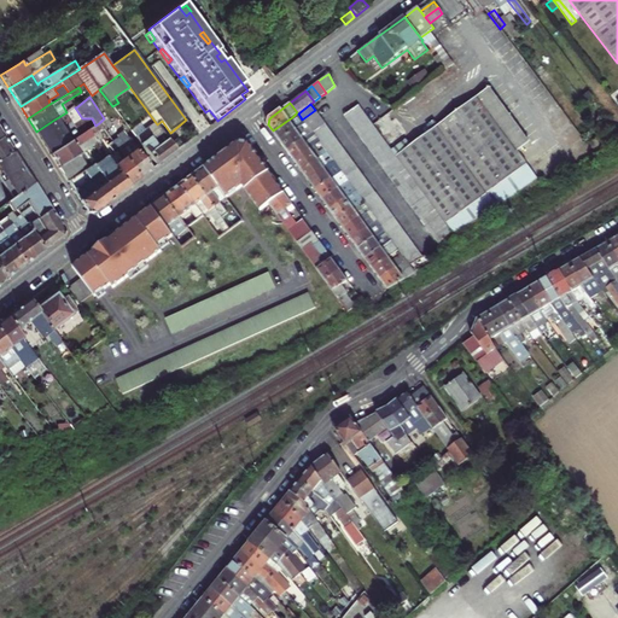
[(344,115),(351,124),(365,114),(359,105),(344,115)]
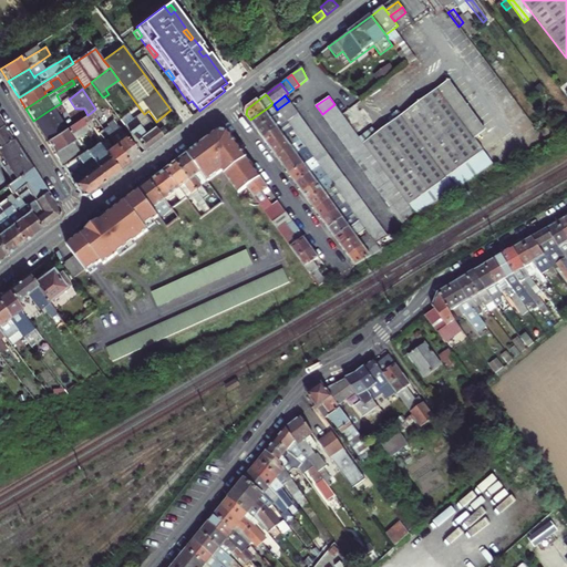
[(193,111),(197,107),(192,101),(188,103),(187,104),(193,111)]
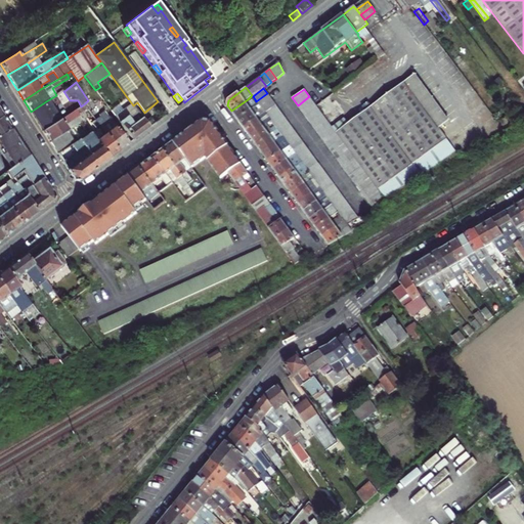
[(259,104),(260,106),(271,99),(267,93),(256,101),(259,104)]
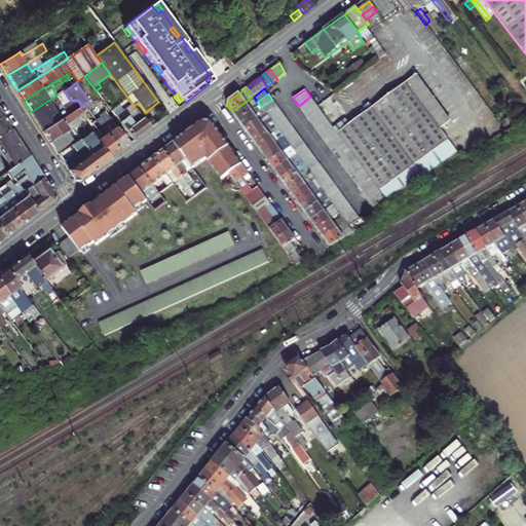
[(299,106),(303,112),(314,103),(310,97),(299,106)]
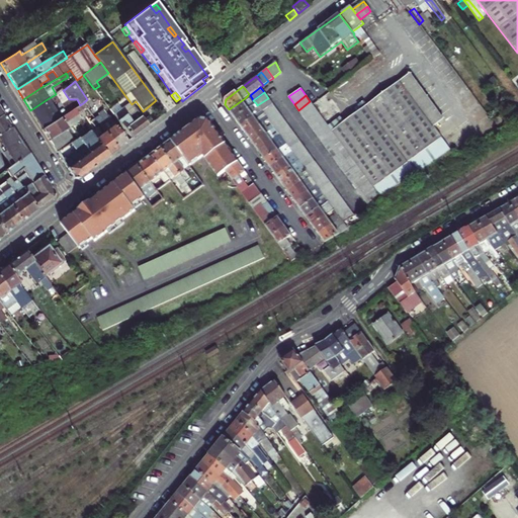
[(235,118),(251,106),(256,103),(253,100),(252,98),(248,102),(245,98),(229,109),(235,118)]
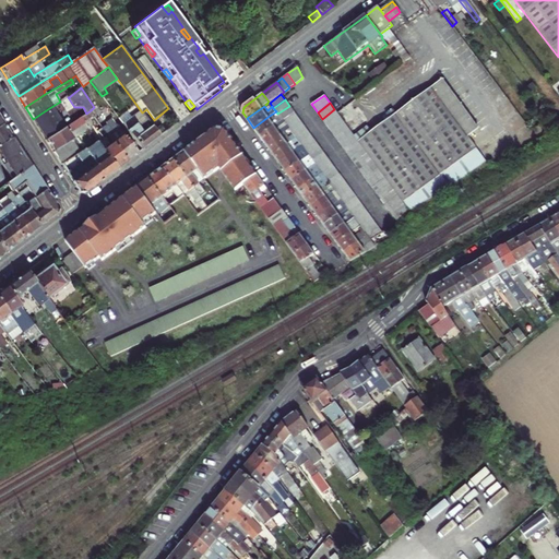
[(289,106),(277,114),(280,116),(282,120),(294,111),(289,106)]
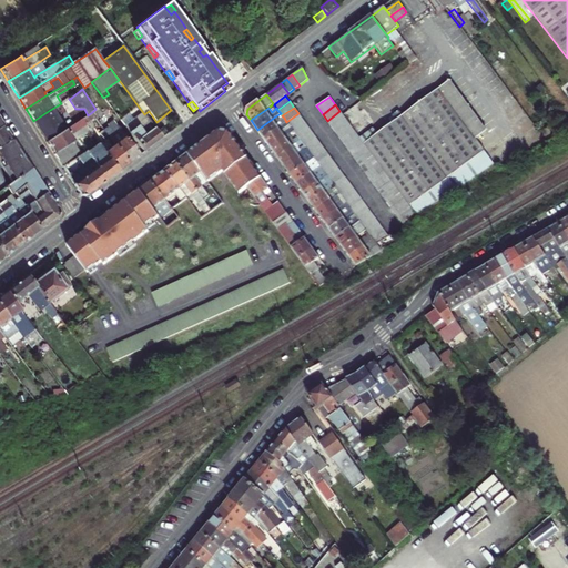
[(50,110),(33,121),(47,142),(63,131),(50,110)]
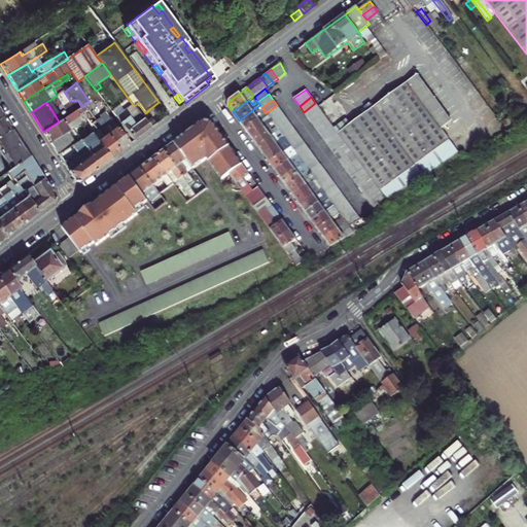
[(304,112),(308,117),(319,108),(315,103),(304,112)]
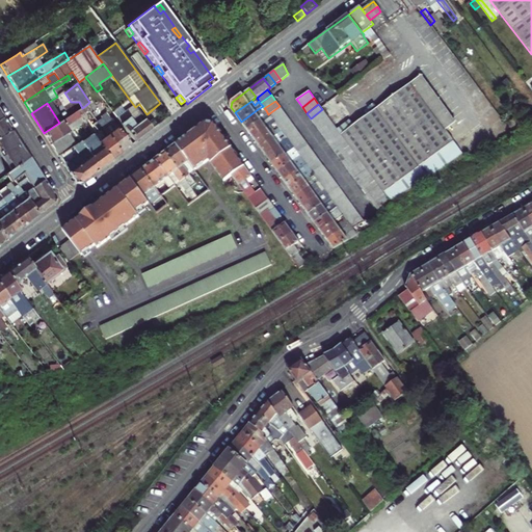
[(78,111),(81,116),(90,110),(86,105),(82,108),(78,111)]
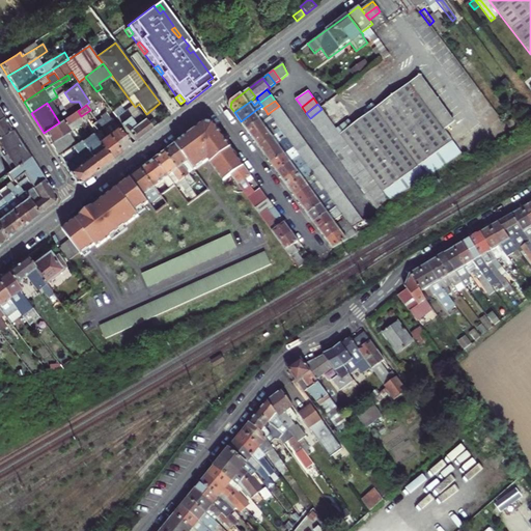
[(268,114),(273,120),(283,112),(279,106),(268,114)]
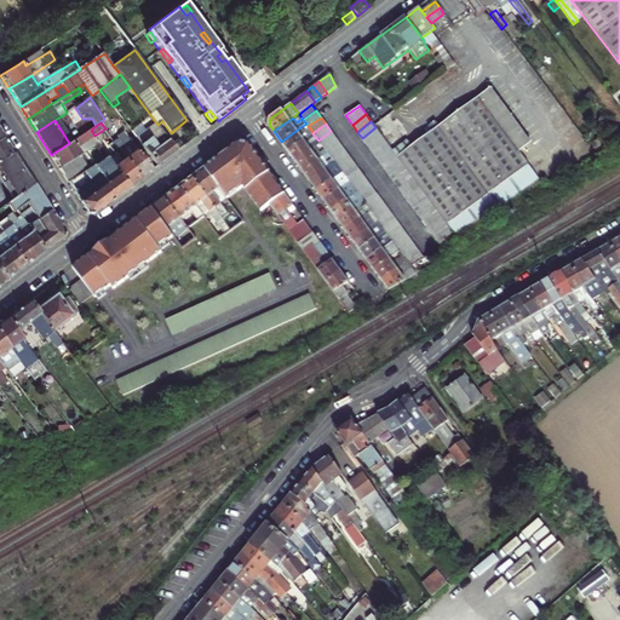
[(132,132),(143,148),(158,166),(178,151),(173,144),(162,131),(156,135),(150,126),(142,132),(138,127),(132,132)]
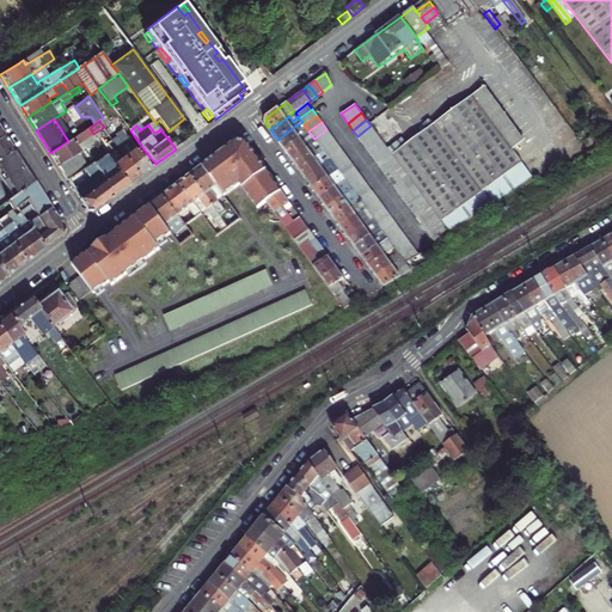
[(300,132),(297,126),(277,140),(285,150),(306,134),(308,132),(306,127),(300,132)]
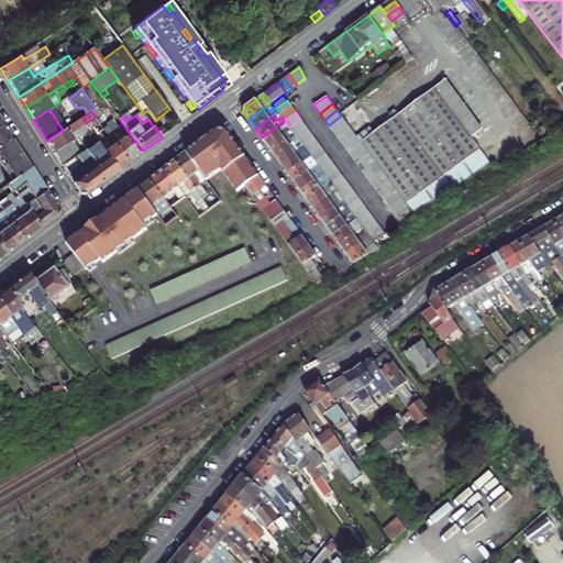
[(329,125),(333,131),(345,121),(341,116),(329,125)]
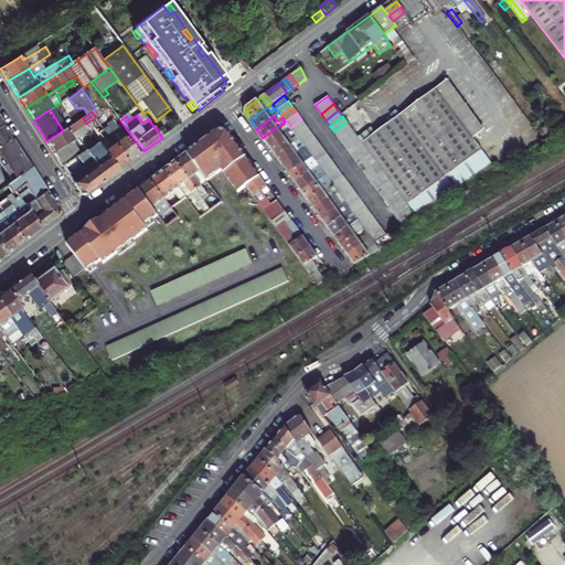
[(46,141),(54,153),(68,145),(73,141),(74,141),(70,134),(73,132),(84,125),(85,128),(87,126),(86,124),(83,118),(63,130),(46,141)]
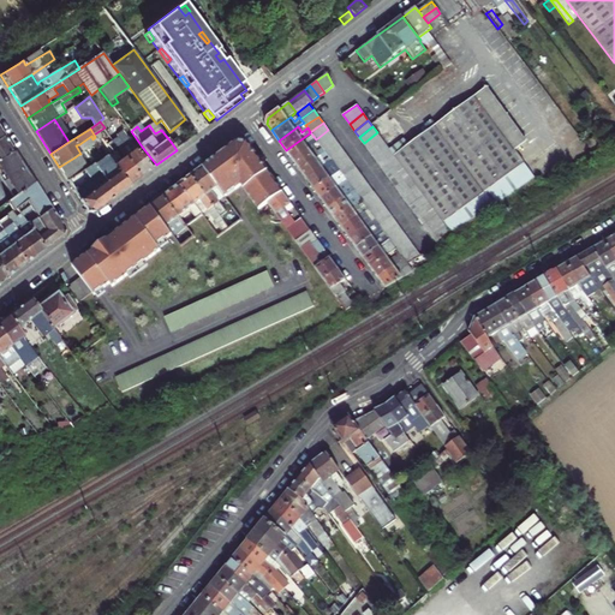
[(316,139),(320,144),(333,136),(328,130),(316,139)]
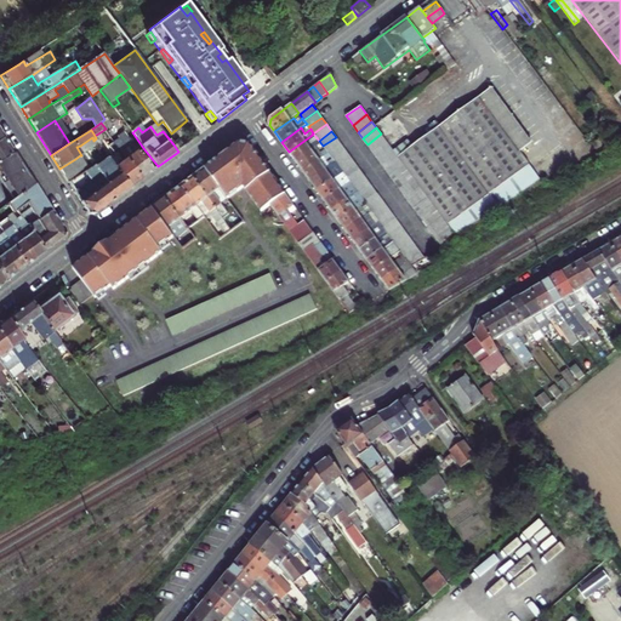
[(368,144),(372,151),(379,146),(386,141),(381,134),(368,144)]
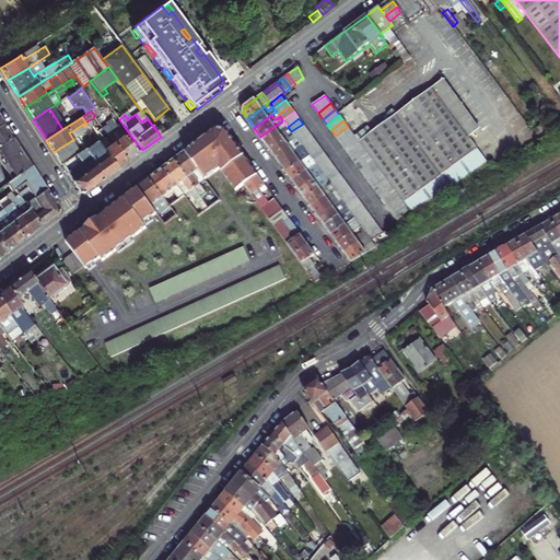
[(112,129),(106,133),(127,161),(142,150),(129,133),(125,136),(115,123),(111,127),(112,129)]
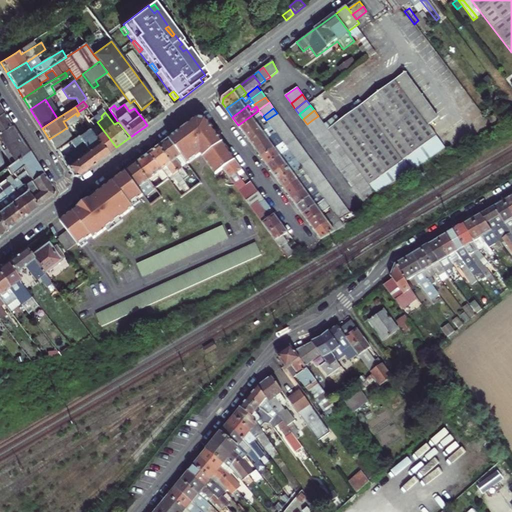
[(244,133),(256,124),(254,121),(258,119),(256,116),(258,115),(256,112),(238,125),(244,133)]
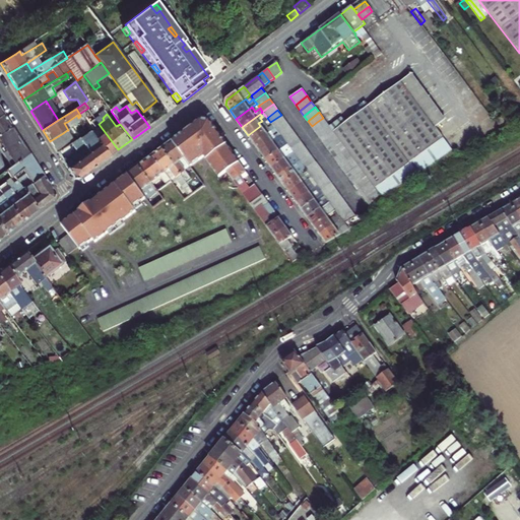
[(0,139),(2,138),(14,130),(5,115),(0,118),(0,139)]
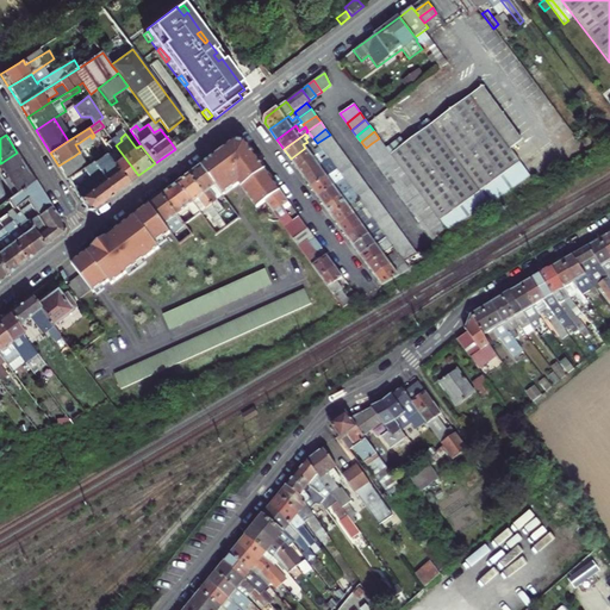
[(330,135),(317,143),(322,150),(335,141),(330,135)]
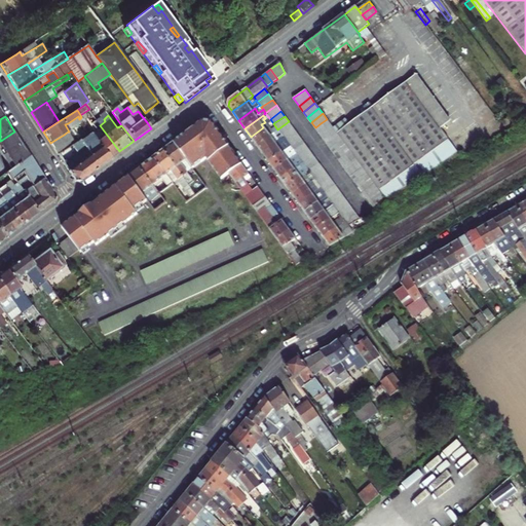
[(147,122),(151,128),(156,124),(151,118),(147,122)]
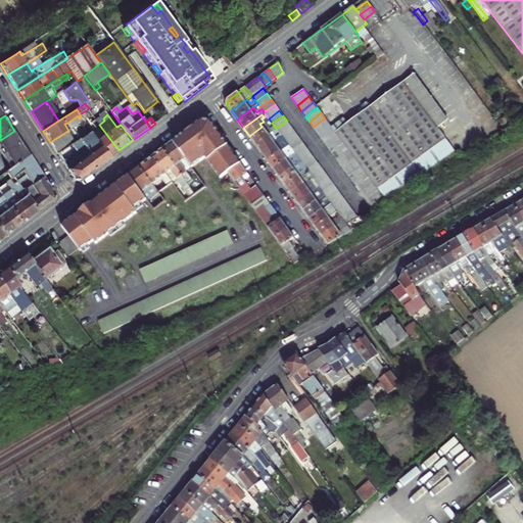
[(319,123),(314,127),(317,132),(329,124),(325,119),(319,123)]
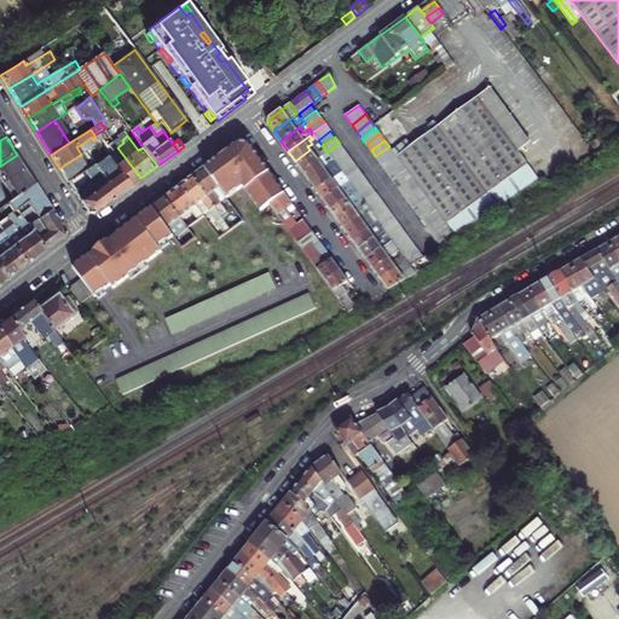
[(115,155),(109,158),(131,186),(140,178),(117,148),(115,143),(110,145),(115,155)]
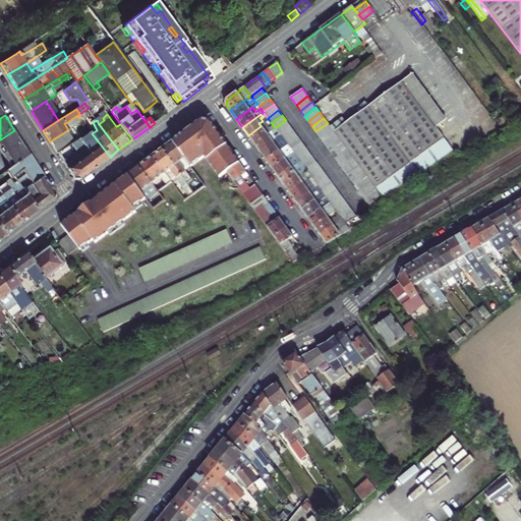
[(227,173),(240,163),(215,128),(210,121),(200,120),(193,126),(172,141),(185,159),(190,167),(205,157),(219,178),(227,173)]
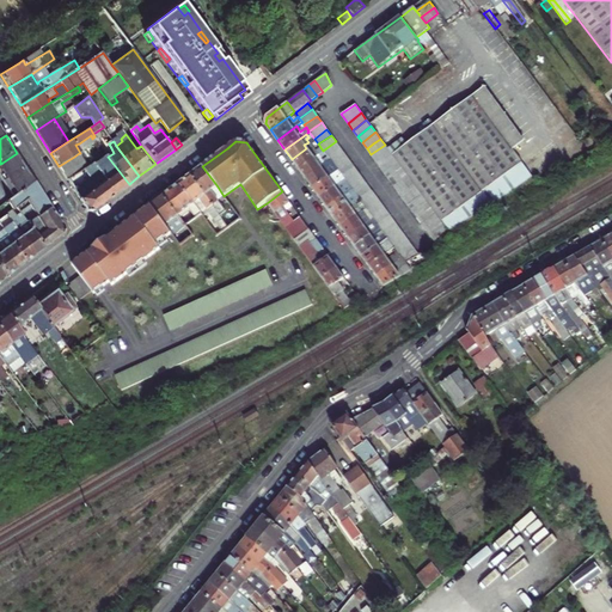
[(336,141),(323,151),(328,157),(340,148),(336,141)]
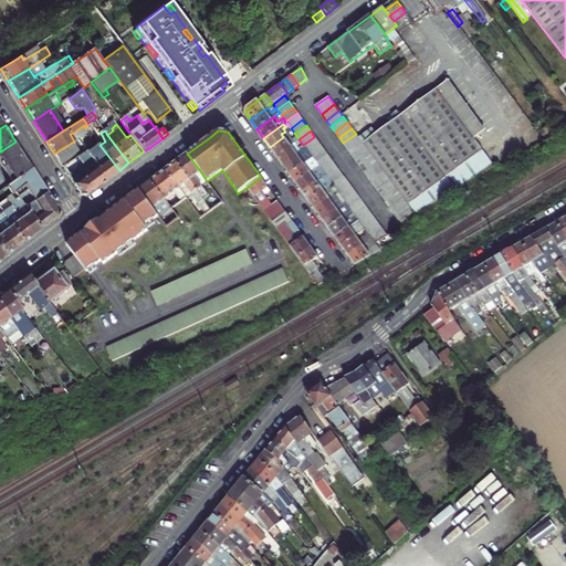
[(276,156),(295,142),(293,138),(291,139),(287,134),(283,137),(270,147),(276,156)]
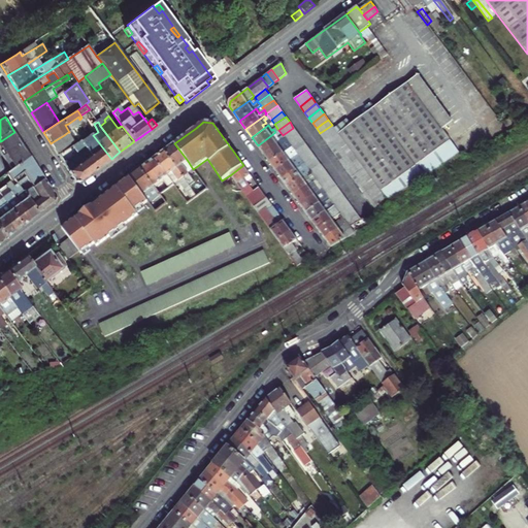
[(332,125),(320,133),(324,139),(336,130),(332,125)]
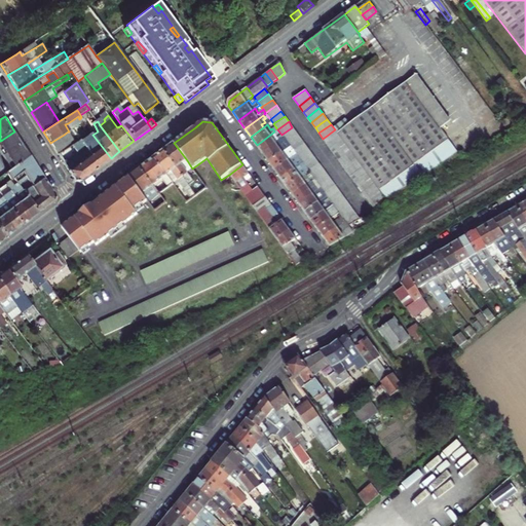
[(292,127),(282,135),(285,140),(296,133),(292,127)]
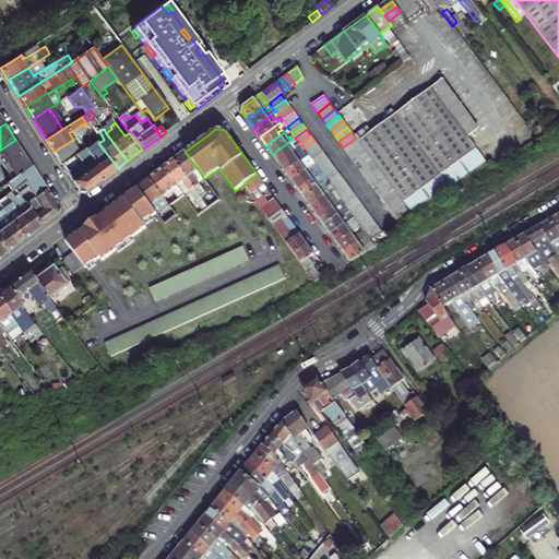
[(356,138),(343,147),(347,153),(360,144),(358,142),(356,138)]
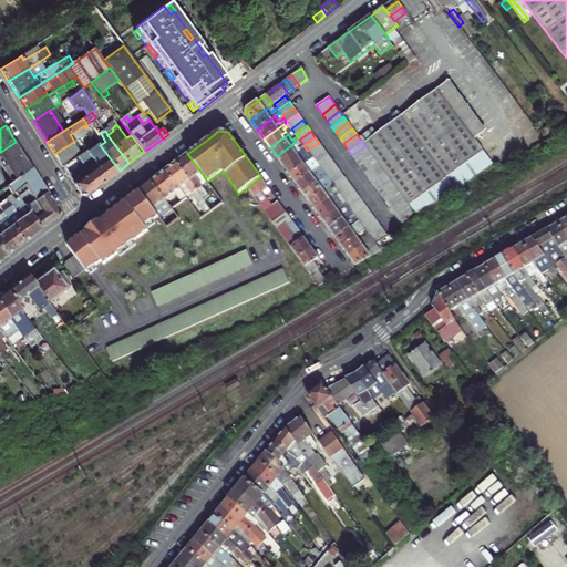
[(16,142),(2,151),(16,168),(29,163),(16,142)]
